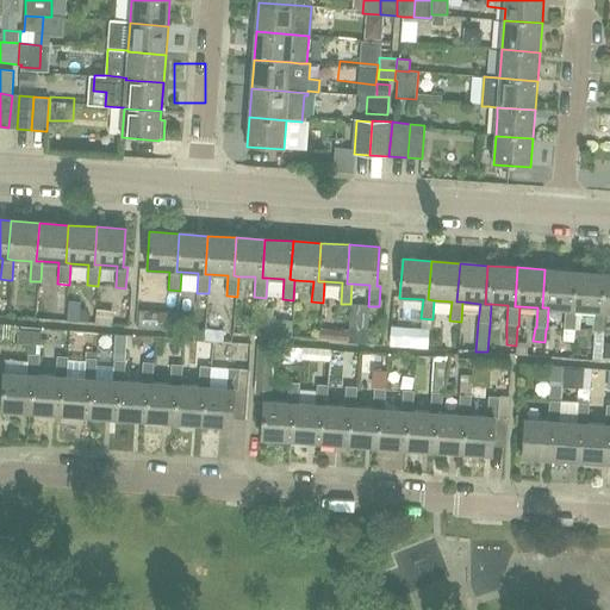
[(571,310),(574,272),(545,269),(542,307),(548,307),(566,310),(564,330),(576,330),(577,310),(571,310)]
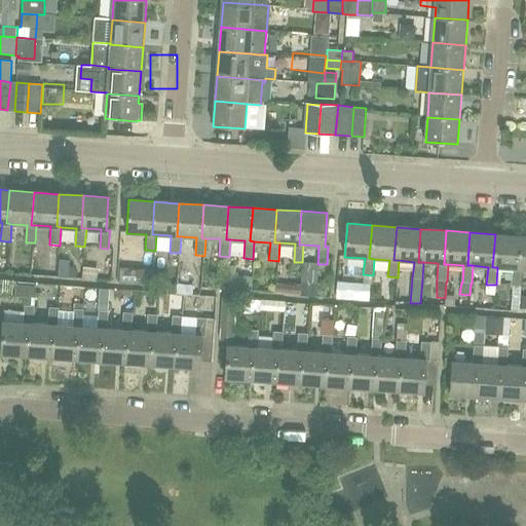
[(517,269),(519,236),(495,234),(492,267),(497,267),(512,268),(511,287),(520,287),(522,269),(517,269)]
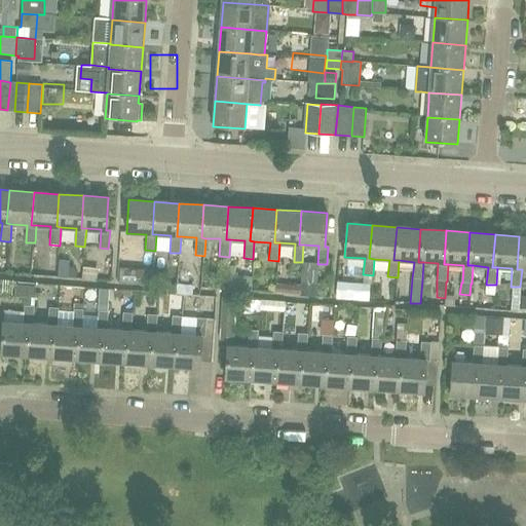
[(517,269),(522,269),(525,269),(525,236),(519,236),(517,269)]
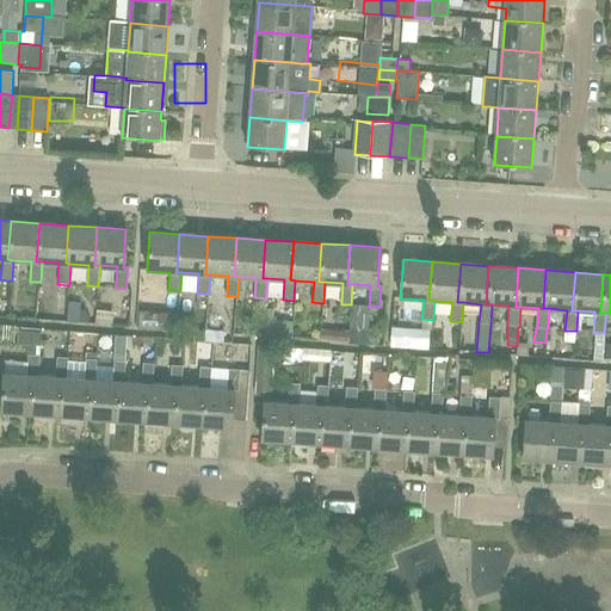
[(156,329),(158,312),(140,310),(139,328),(156,329)]
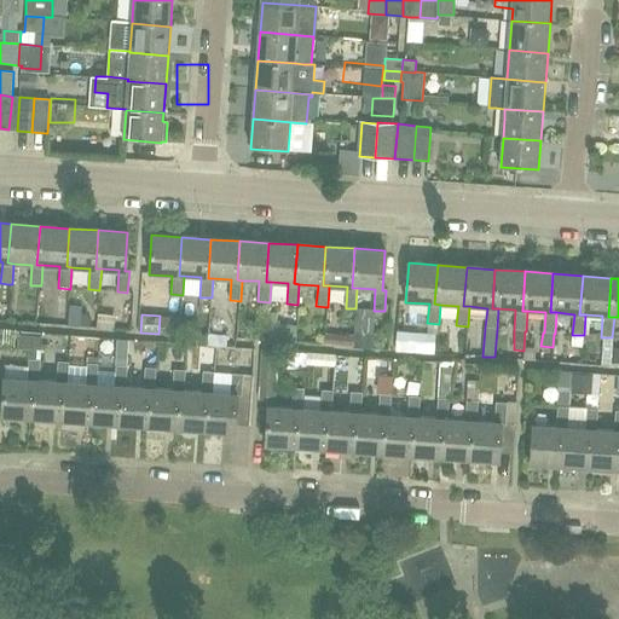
[(295,342),(296,325),(283,324),(282,341),(295,342)]
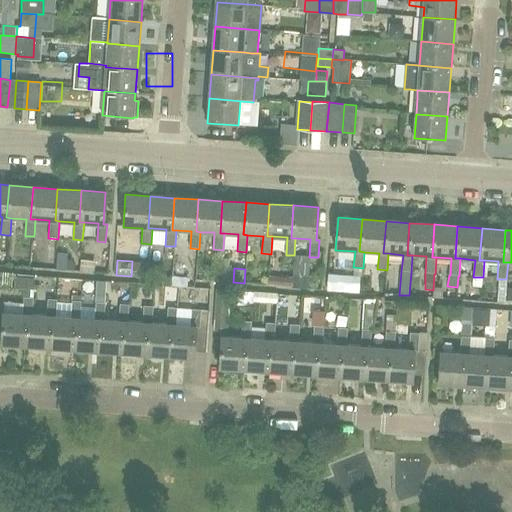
[(345,276),(344,291),(359,293),(360,278),(360,277),(353,276),(345,276)]
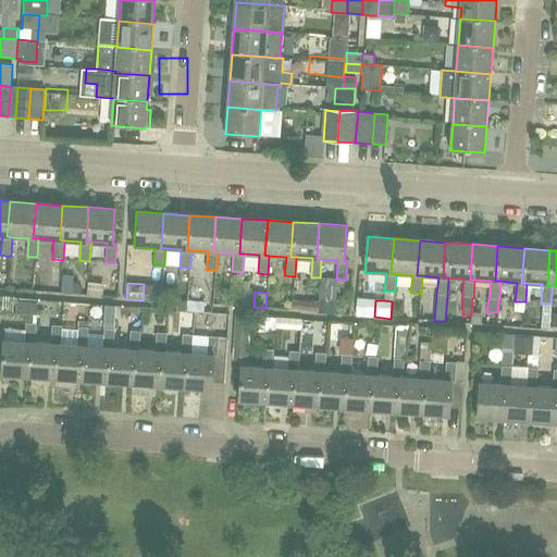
[(36,314),(37,302),(16,301),(15,312),(16,312),(35,314),(36,314)]
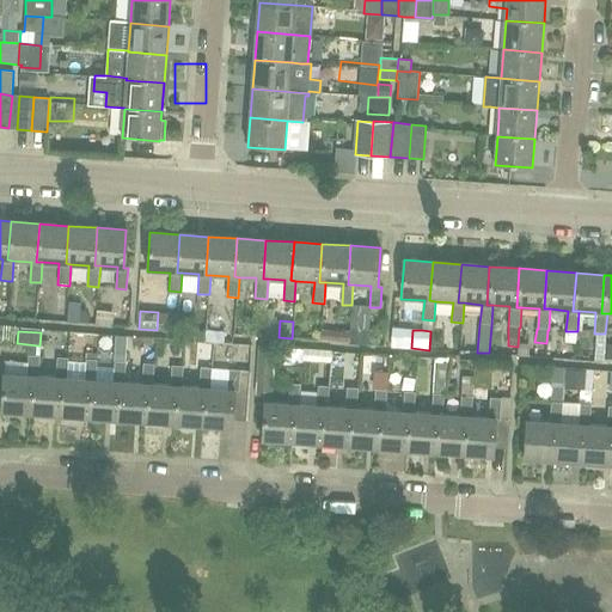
[(155,338),(145,337),(144,349),(154,350),(155,338)]
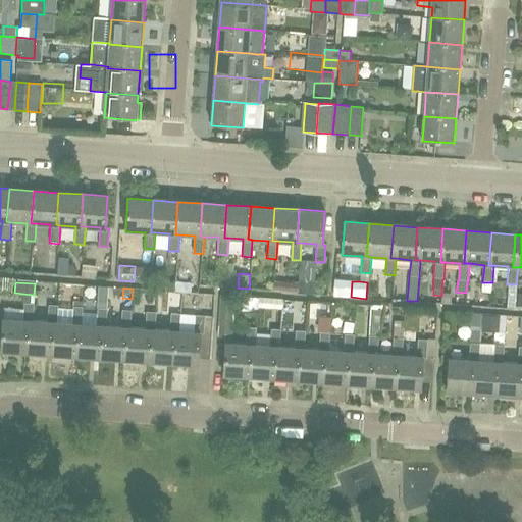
[(243,294),(244,307),(263,306),(262,294),(243,294)]
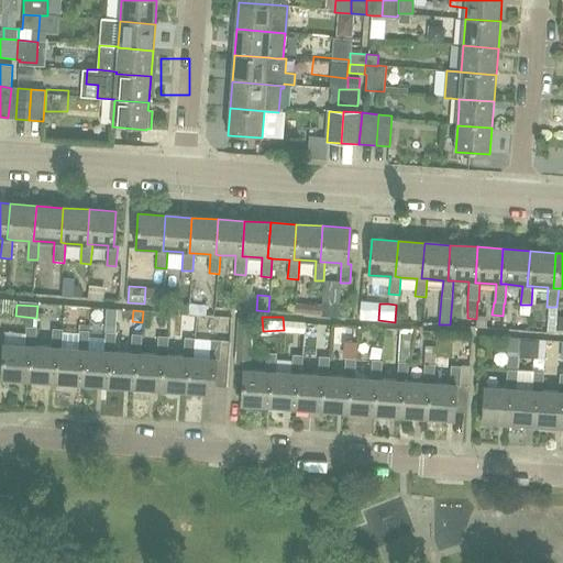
[(250,365),(254,320),(241,319),(236,364),(250,365)]
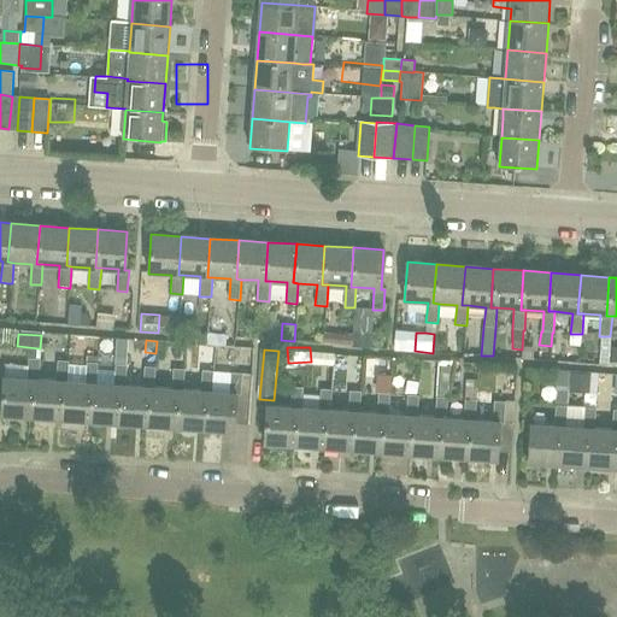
[(31,381),(37,381),(39,360),(28,359),(27,380),(3,378),(0,415),(0,416),(29,419),(31,381)]
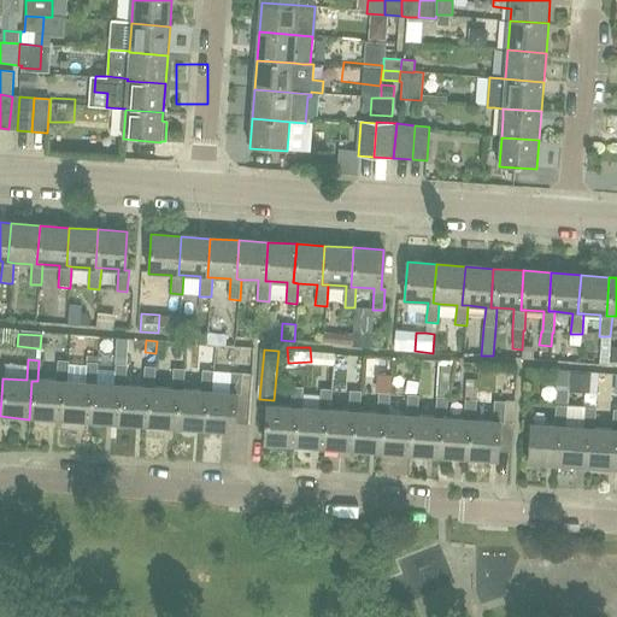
[(54,382),(37,381),(31,381),(29,419),(58,421),(60,382),(66,383),(68,363),(58,362),(57,362),(54,382)]
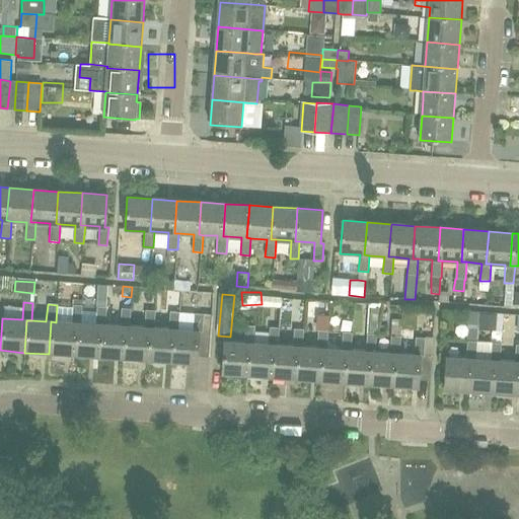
[(76,324),(80,324),(81,306),(72,306),(70,323),(56,322),(51,321),(49,354),(73,356),(76,324)]
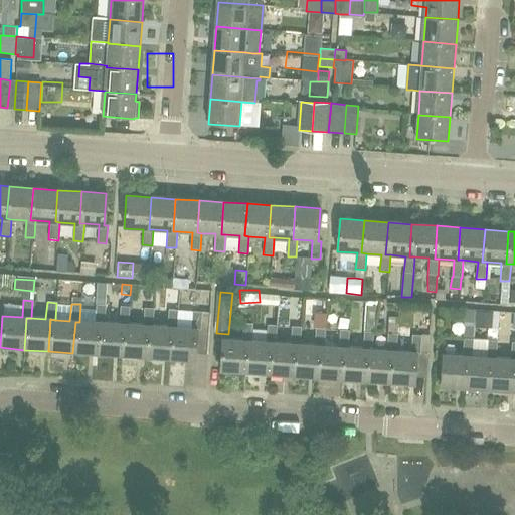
[(343,347),(341,380),(365,381),(367,348),(371,349),(372,332),(373,332),(375,306),(365,305),(364,332),(363,331),(361,348),(347,347),(343,347)]
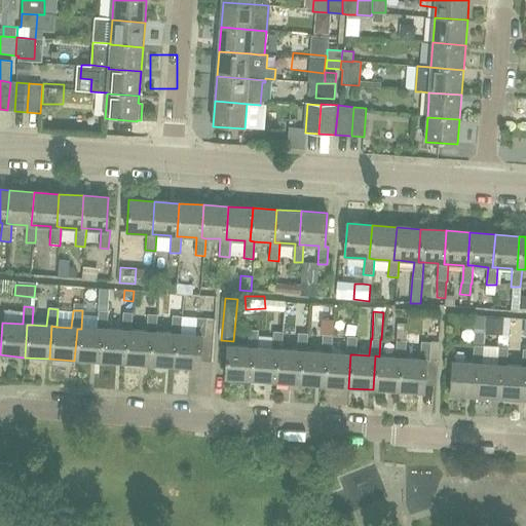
[(102,330),(106,331),(107,312),(98,312),(97,330),(81,329),(77,329),(74,361),(100,363),(102,330)]
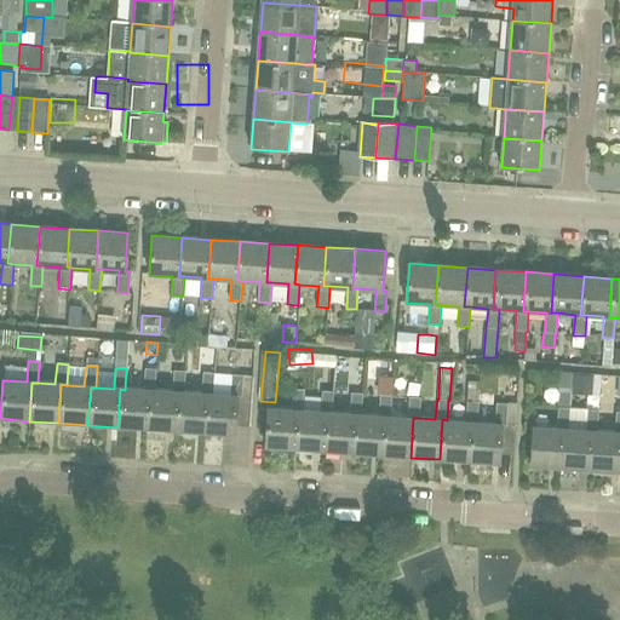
[(149,391),(154,391),(155,371),(143,369),(141,391),(125,390),(120,389),(118,428),(147,429),(149,391)]
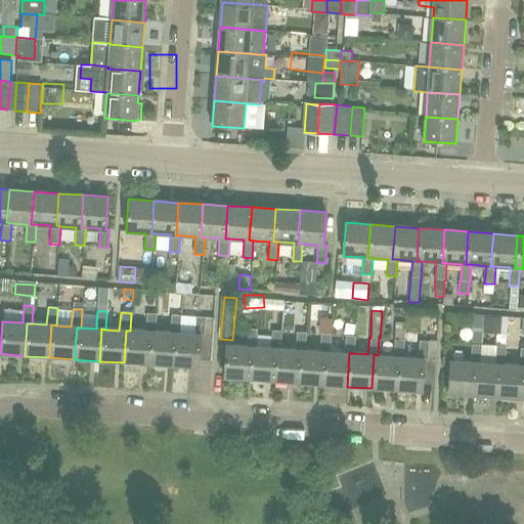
[(150,333),(155,333),(156,315),(146,314),(145,332),(130,331),(126,331),(124,362),(148,364),(150,333)]
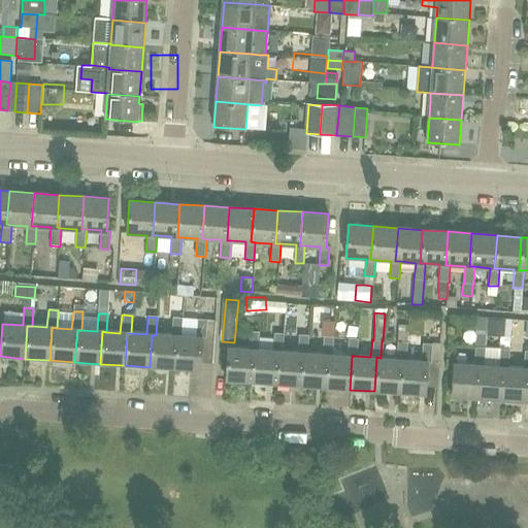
[(487,318),(476,317),(475,348),(484,349),(485,349),(487,318)]
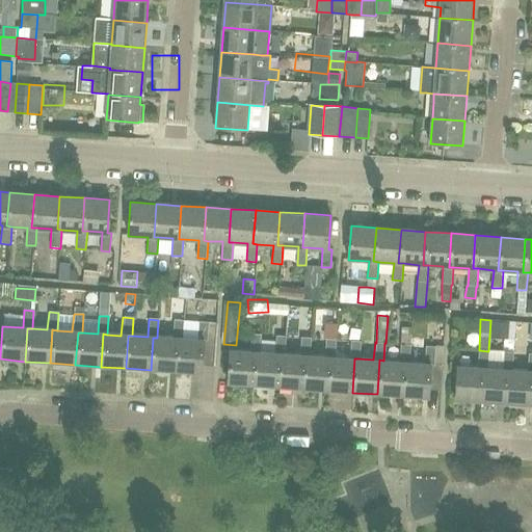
[(153,338),(151,370),(176,372),(178,340),(182,340),(183,321),(174,321),(173,339),(157,338),(153,338)]
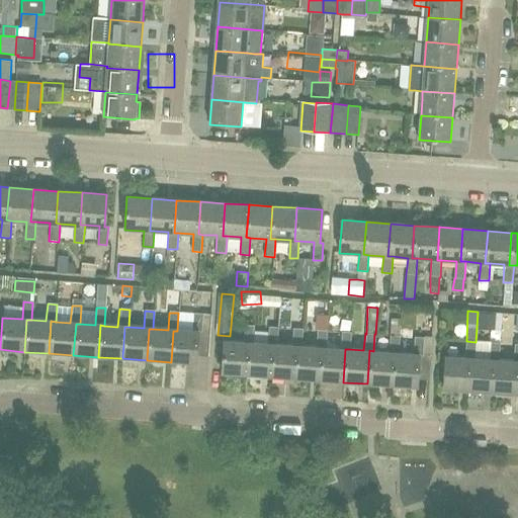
[(192,332),(177,331),(173,331),(171,362),(195,363),(197,334),(210,335),(211,315),(202,315),(193,314),(192,332)]
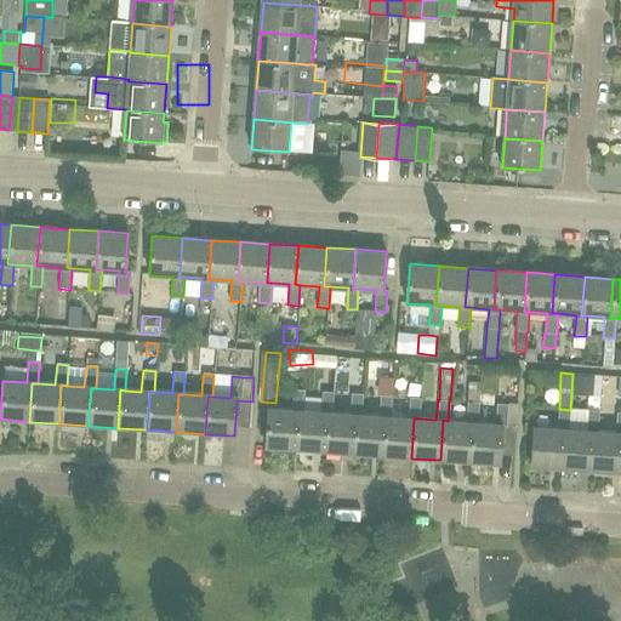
[(472,422),(477,423),(479,382),(468,382),(466,422),(448,421),(443,420),(440,460),(469,462),(472,422)]
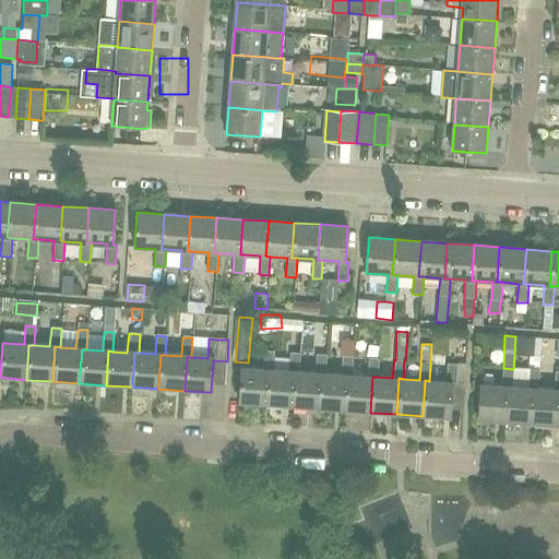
[(238,403),(268,405),(270,368),(272,368),(274,351),(263,351),(261,368),(241,367),(238,403)]
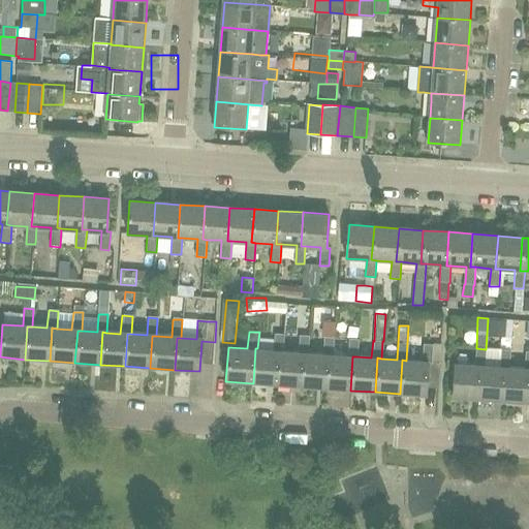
[(255,348),(253,383),(276,385),(278,350),(282,350),(283,334),(274,333),(273,349),(257,348),(255,348)]
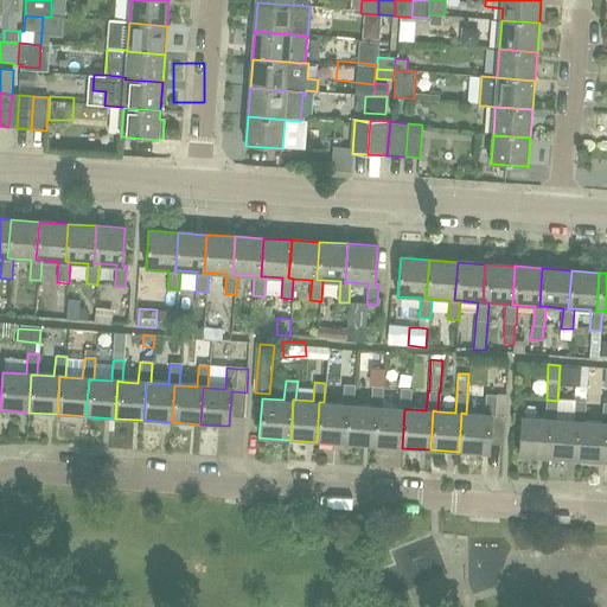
[(345,443),(347,404),(352,404),(353,385),(343,384),(342,403),(324,402),(319,402),(317,442),(345,443)]
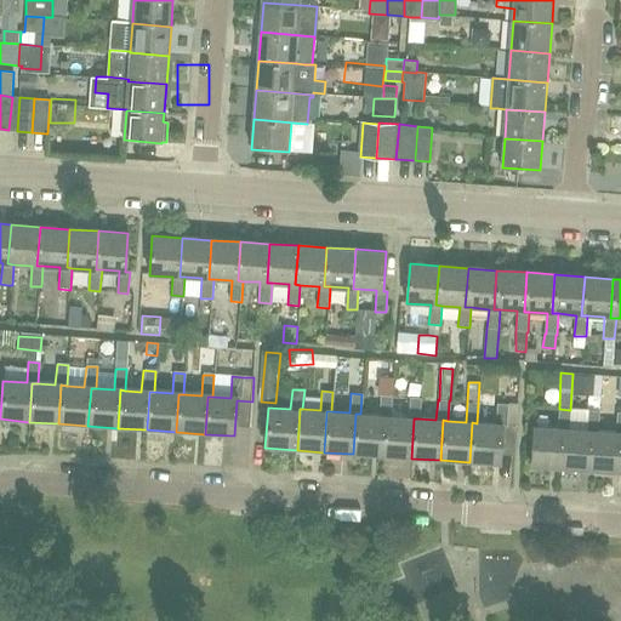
[(355,414),(353,454),(382,456),(385,416),(389,416),(391,397),(381,396),(380,396),(379,415),(360,414),(355,414)]
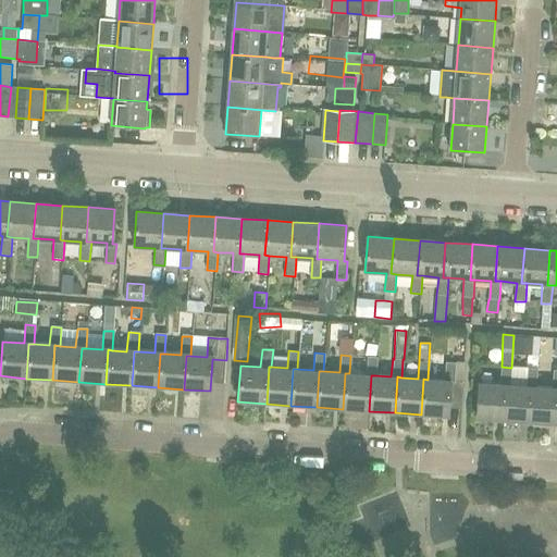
[(369,411),(371,375),(375,375),(376,357),(367,357),(364,374),(349,373),(345,373),(343,409),(369,411)]
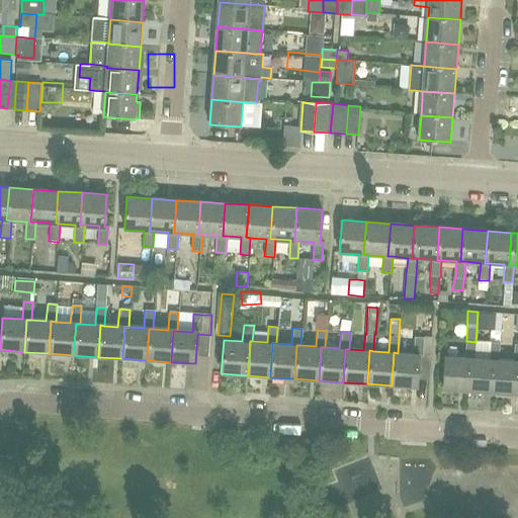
[(394,352),(392,385),(416,387),(419,354),(430,355),(431,339),(414,337),(413,354),(398,353),(394,352)]
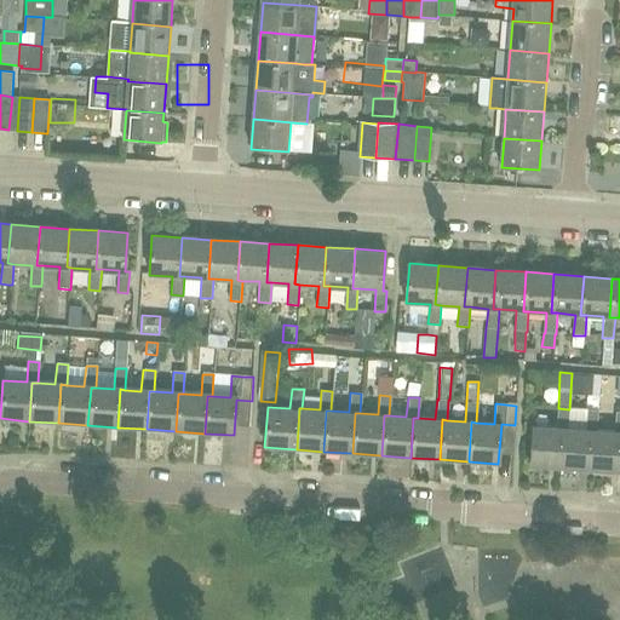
[(563,428),(567,429),(568,409),(558,408),(557,408),(556,429),(533,426),(530,466),(560,469),(563,428)]
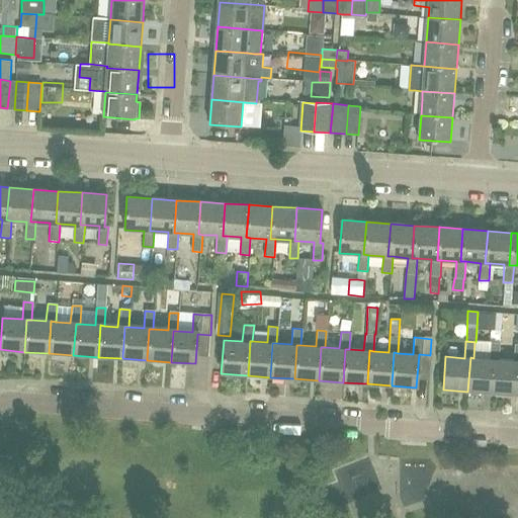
[(494,360),(498,360),(499,344),(490,343),(489,359),(473,358),(470,357),(467,392),(492,394),(494,360)]
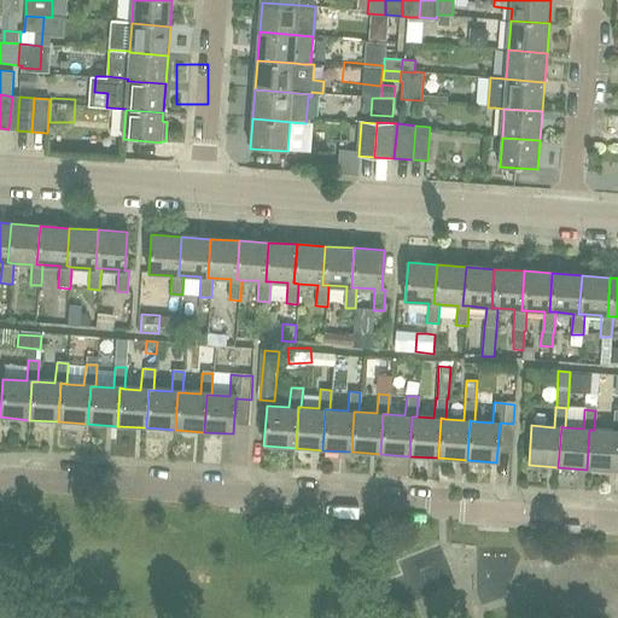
[(617,435),(617,412),(613,412),(612,431),(594,430),(589,430),(587,470),(616,471),(617,435)]
